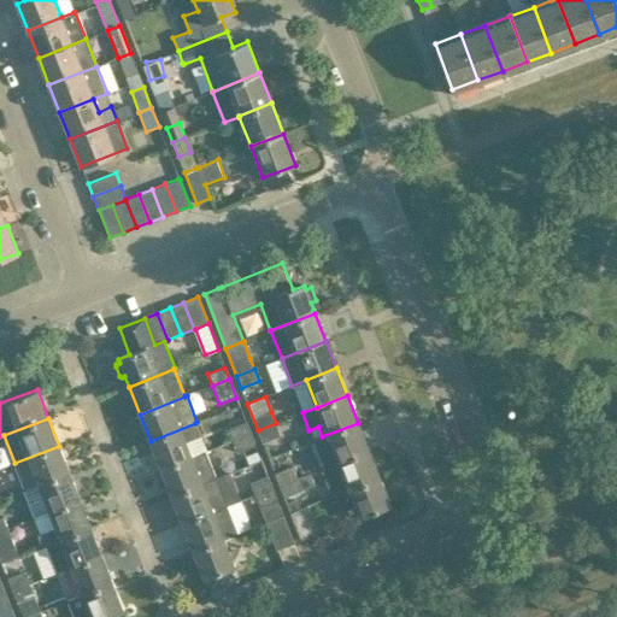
[(246,422),(229,429),(233,440),(251,434),(246,422)]
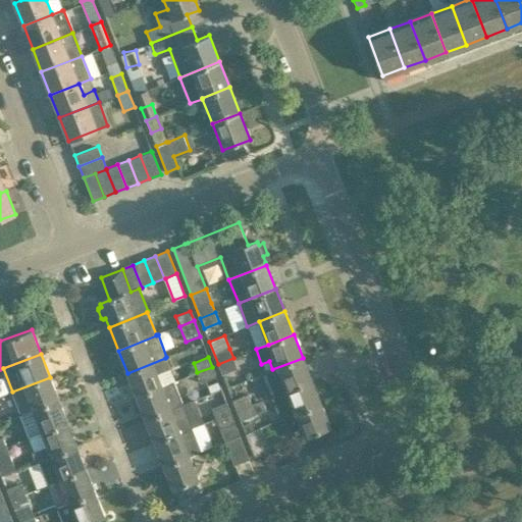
[(162,386),(157,373),(169,368),(165,358),(127,373),(137,397),(162,386)]
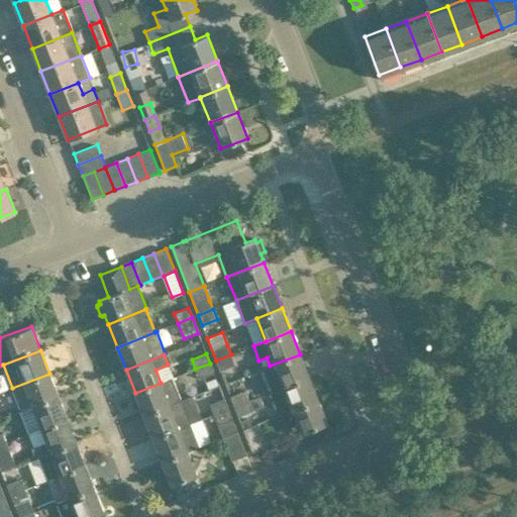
[(234,365),(231,354),(216,360),(220,370),(234,365)]
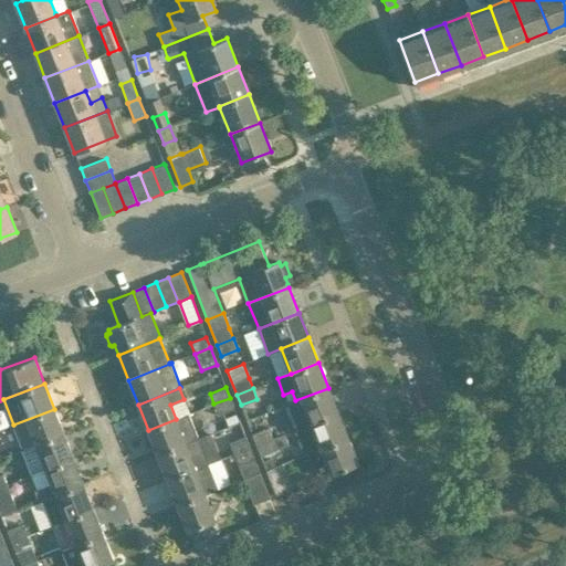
[(328,388),(295,400),(287,404),(297,429),(338,412),(328,388)]
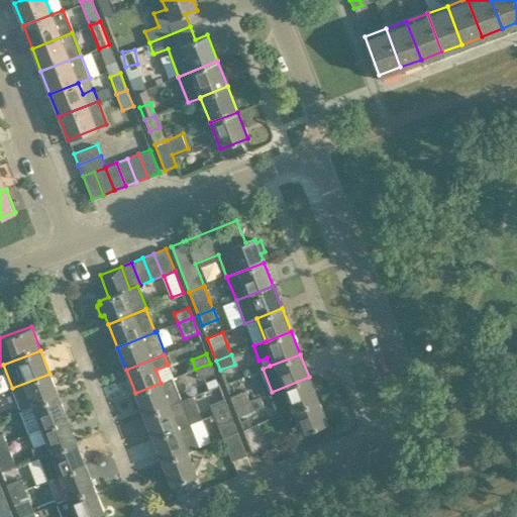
[(214,373),(210,364),(195,369),(199,379),(214,373)]
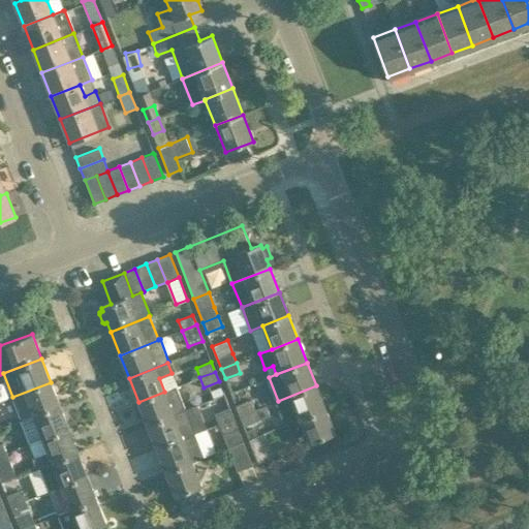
[(60,405),(51,382),(12,397),(21,421),(60,405)]
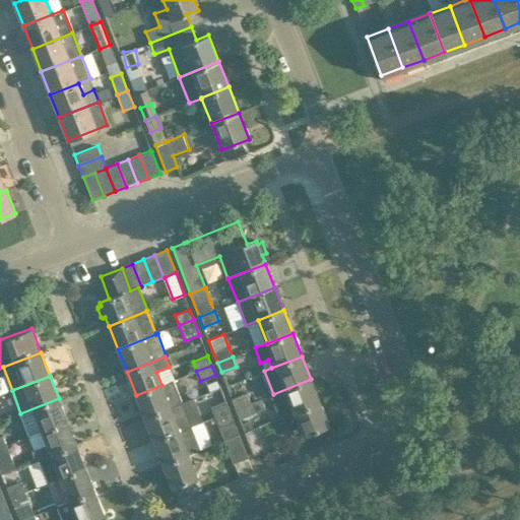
[(320,402),(311,379),(273,394),(270,395),(279,417),(294,412),(320,402)]
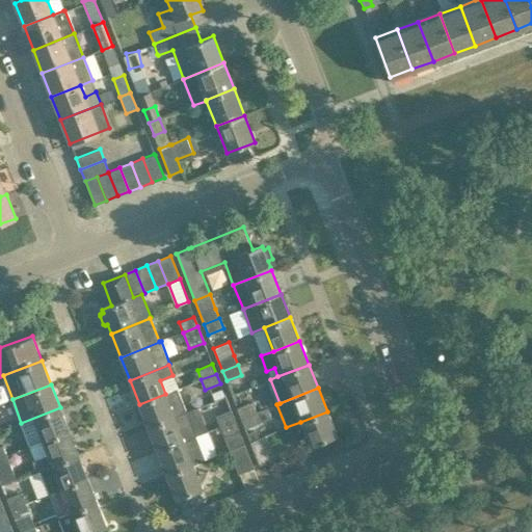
[(179,389),(165,394),(139,404),(148,427),(186,413),(185,410),(187,409),(179,389)]
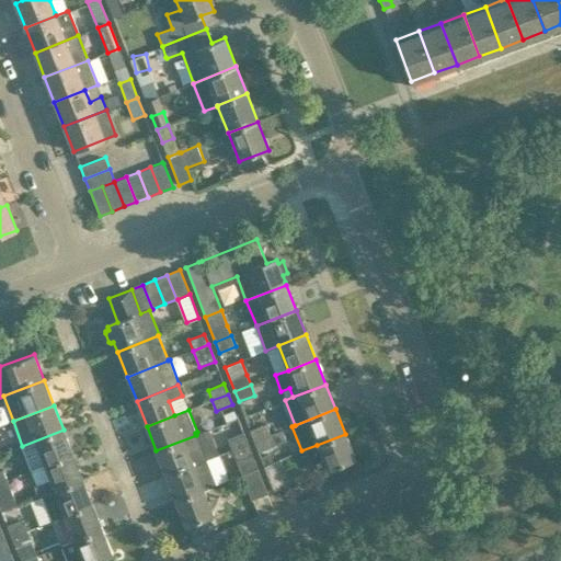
[(266,424),(250,431),(254,441),(271,435),(266,424)]
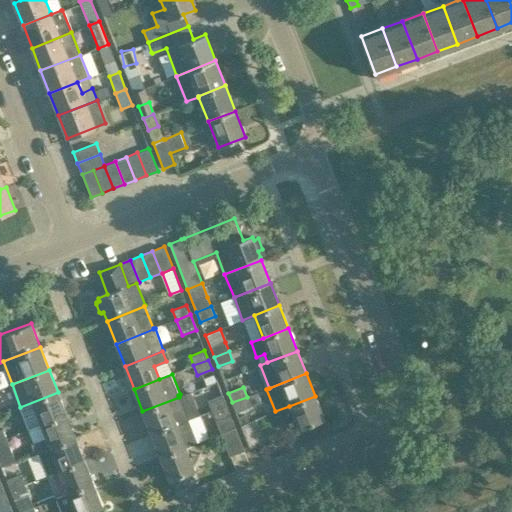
[(67,415),(58,392),(20,407),(30,430),(41,425),(67,415)]
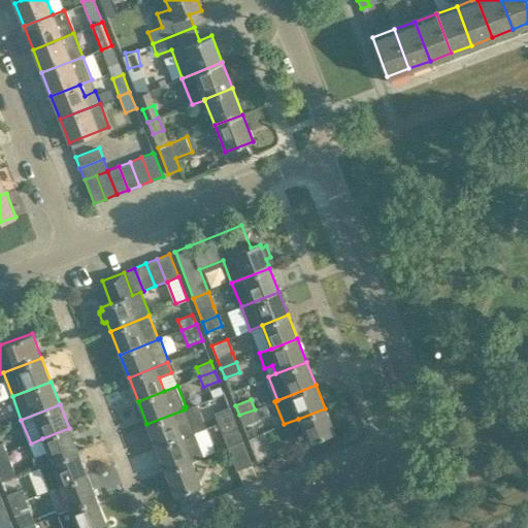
[(266,405),(255,409),(239,415),(242,425),(269,415),(266,405)]
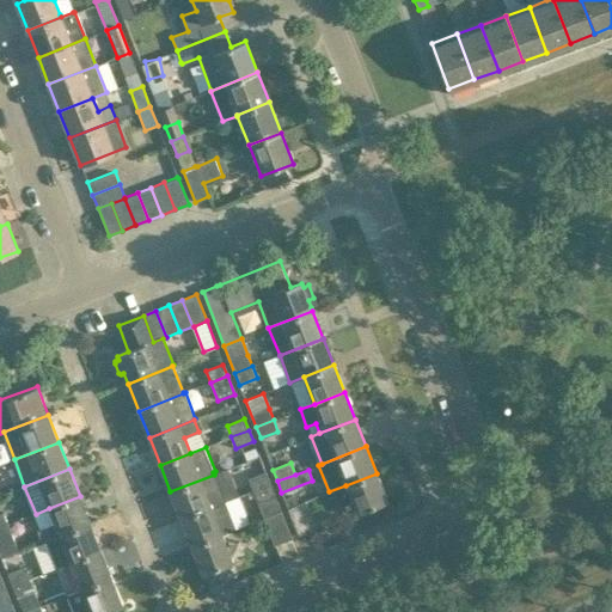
[(265,472),(248,479),(252,491),(270,484),(265,472)]
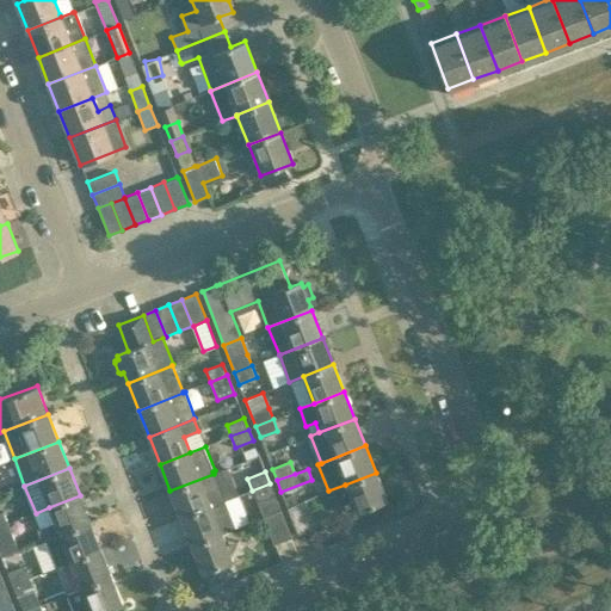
[(387,500),(376,473),(345,485),(356,513),(387,500)]
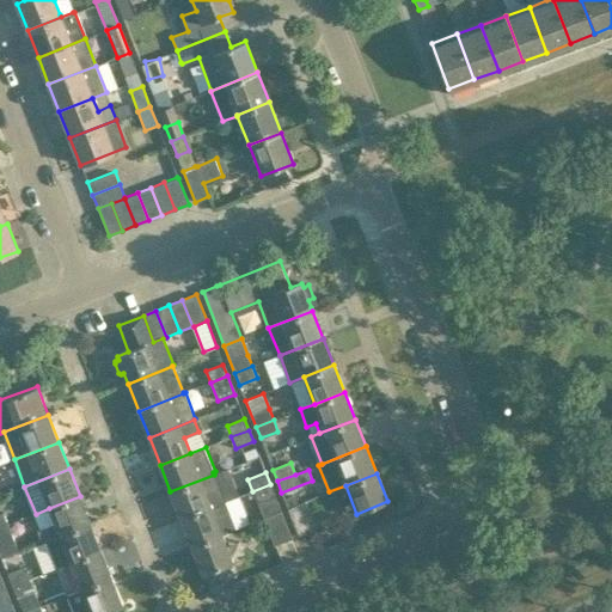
[(181,519),(226,501),(216,477),(215,477),(214,475),(170,491),(181,519)]
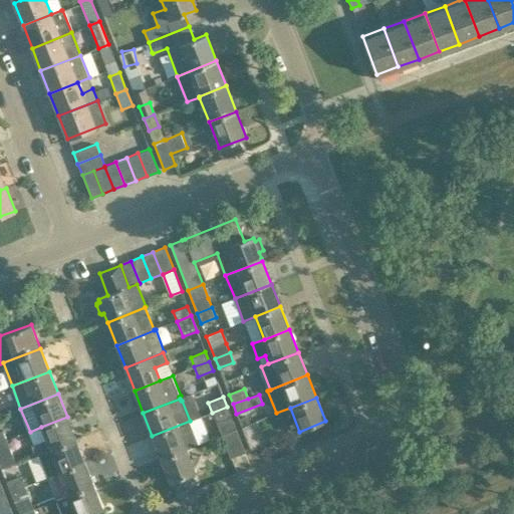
[(231,417),(227,407),(212,413),(216,423),(231,417)]
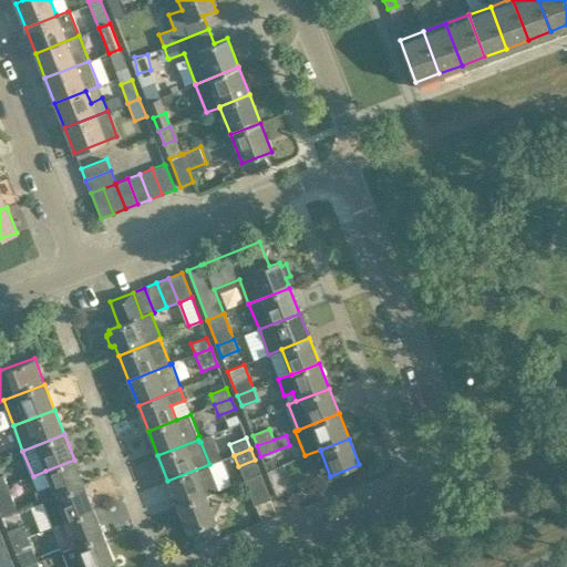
[(84,484),(74,460),(45,471),(50,483),(33,490),(39,503),(42,501),(84,484)]
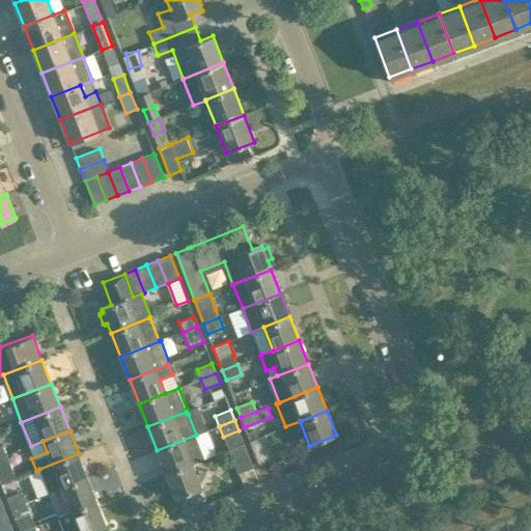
[(246,434),(249,441),(258,438),(255,430),(246,434)]
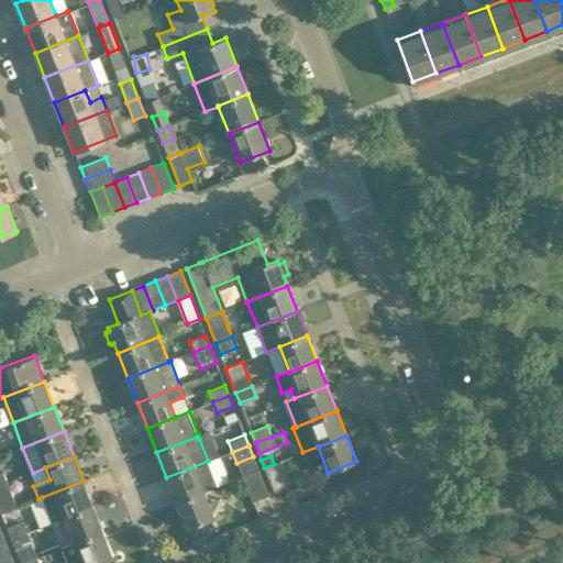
[(217,486),(208,461),(166,477),(176,503),(205,492),(217,486)]
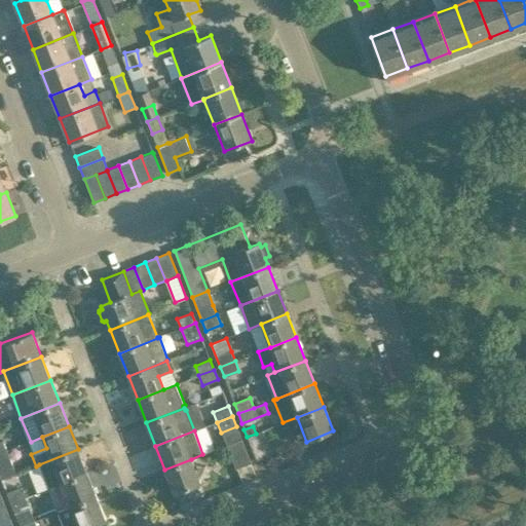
[(271,455),(264,436),(262,431),(256,434),(247,437),(256,460),(271,455)]
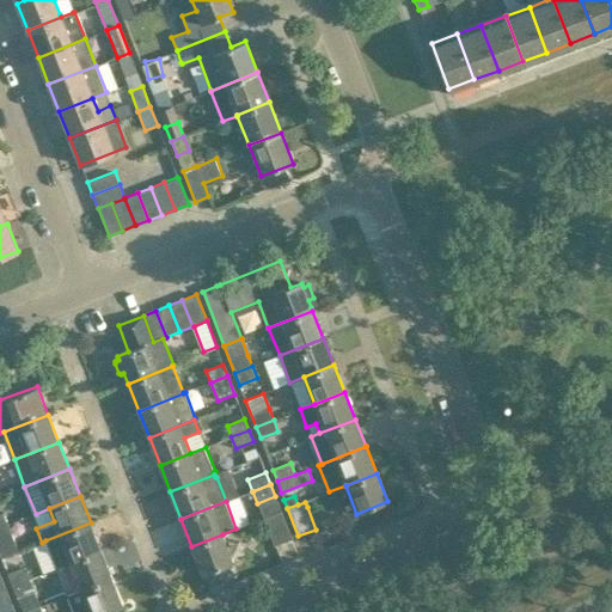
[(292,539),(282,516),(281,510),(263,518),(273,545),(292,539)]
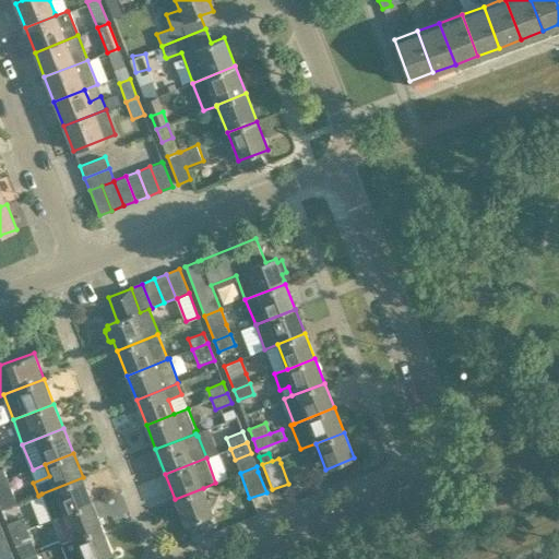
[(93,502),(83,477),(42,494),(49,514),(51,519),(64,513),(93,502)]
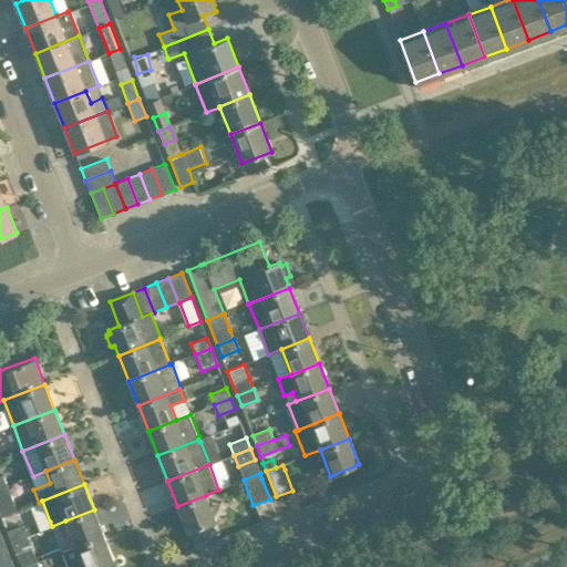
[(17,511),(11,497),(7,486),(0,488),(0,514),(1,517),(17,511)]
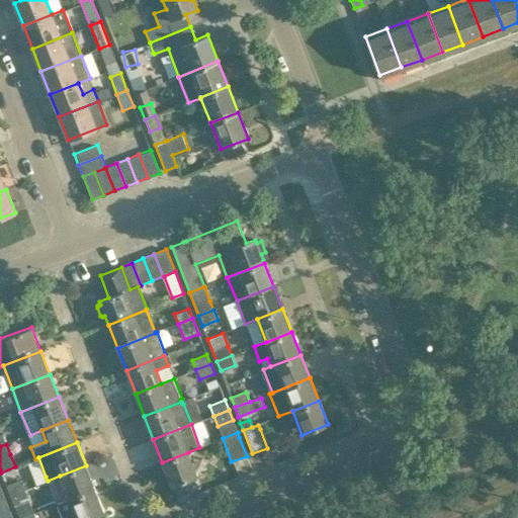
[(197,476),(188,452),(162,462),(171,486),(197,476)]
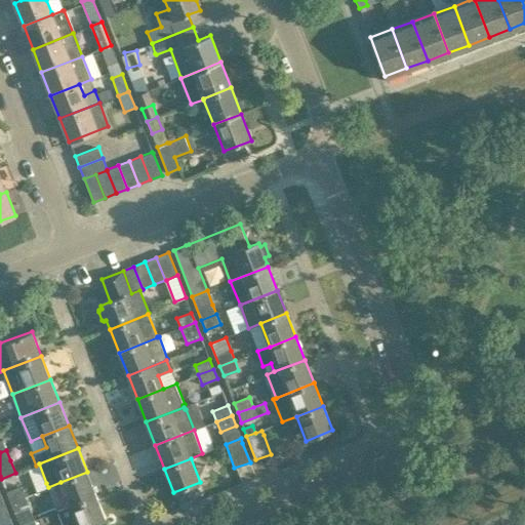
[(96,495),(87,472),(61,482),(70,506),(96,495)]
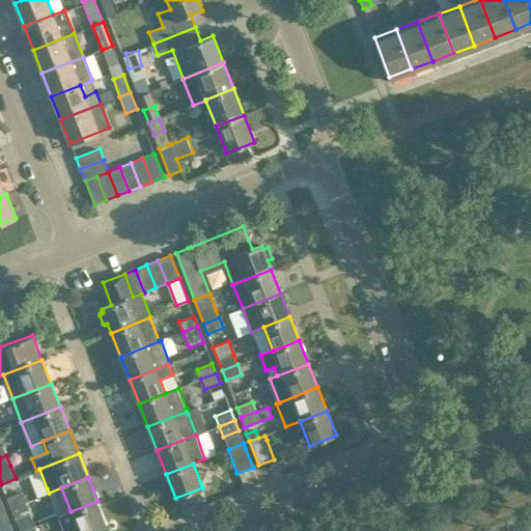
[(21,492),(6,498),(10,507),(25,502),(21,492)]
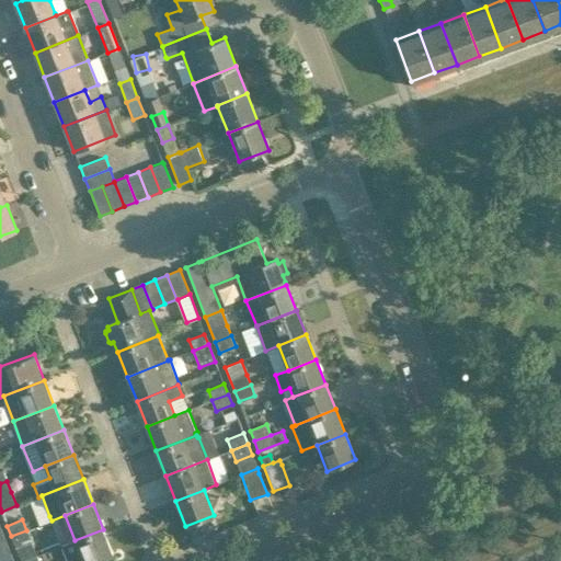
[(103,529),(75,540),(61,546),(68,560),(96,560),(113,554),(103,529)]
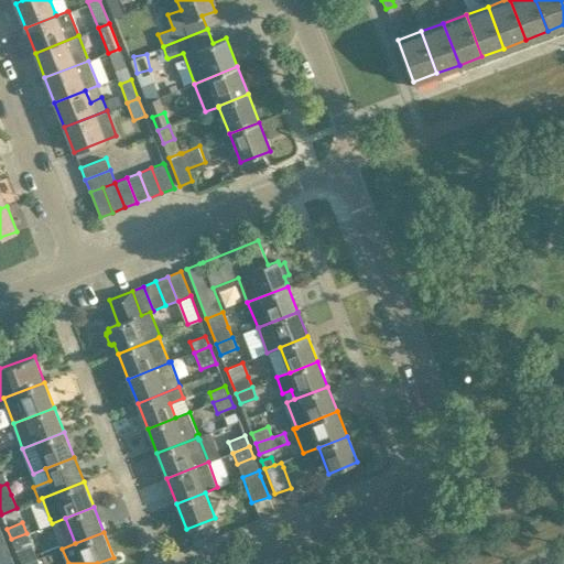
[(31,544),(26,533),(11,539),(15,550),(31,544)]
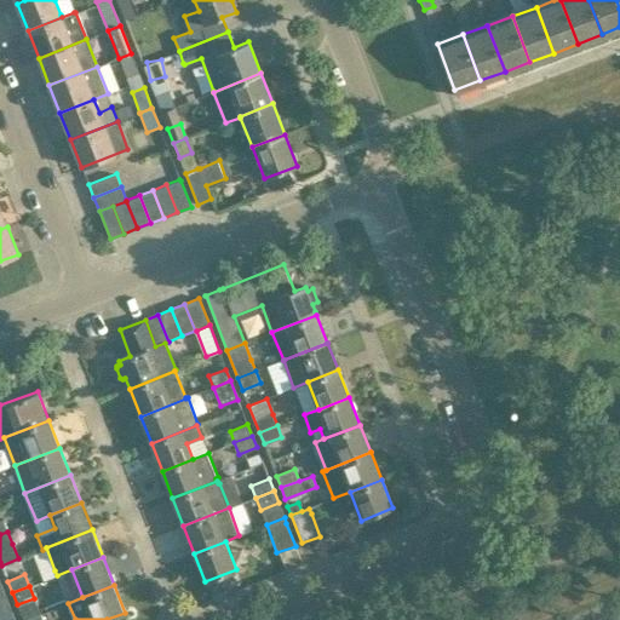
[(0,612),(10,608),(5,596),(0,597),(0,612)]
